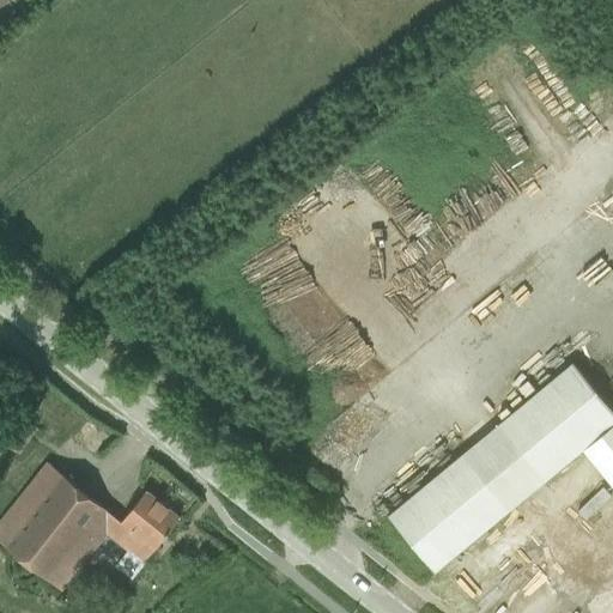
[(612,412),(572,363),(387,516),(432,571),(581,449),(612,422),(612,412)]
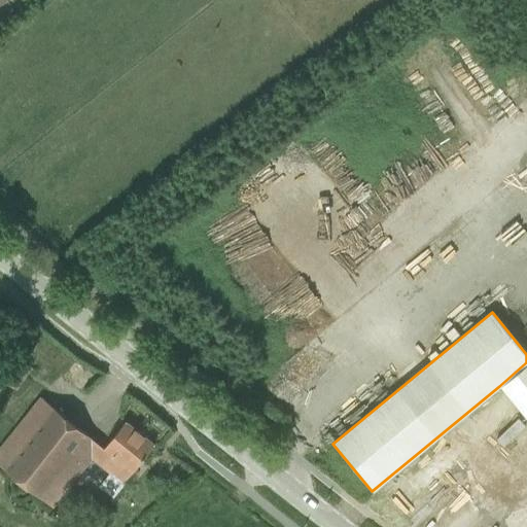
[(526,362),(499,386),(526,419),(526,362)]
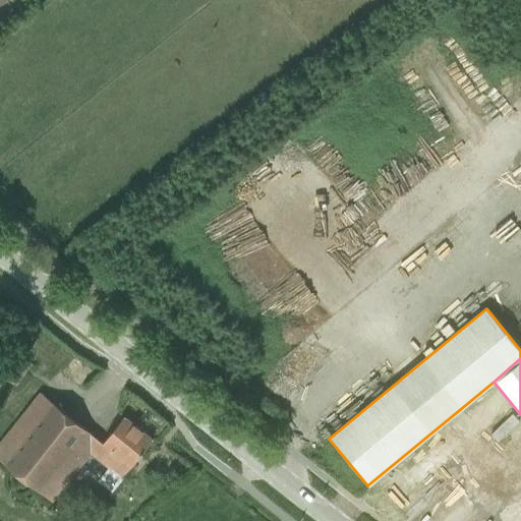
[(41,394),(27,409),(0,443),(0,460),(52,503),(91,454),(121,478),(152,440),(123,417),(102,444),(41,394)]
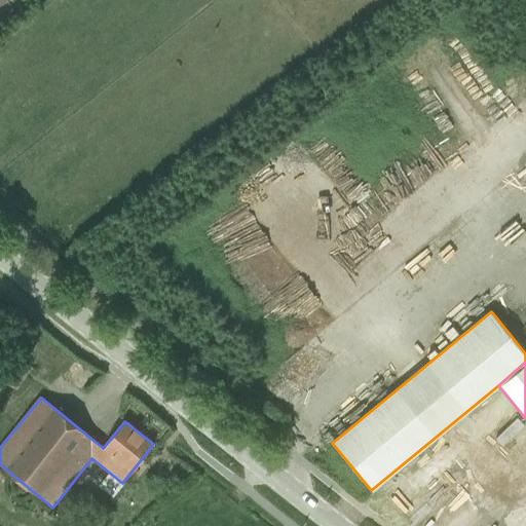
[(493,446),(516,422),(502,410),(480,434),(493,446)]
